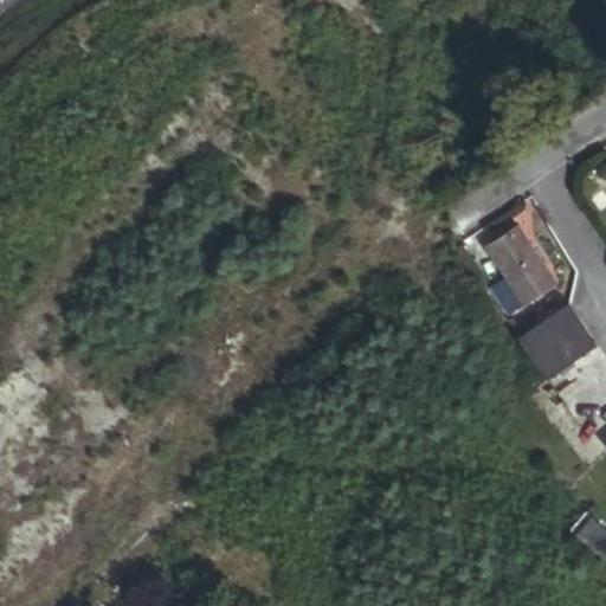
[(556,288),(520,231),(489,251),(509,284),(492,295),(508,320),(556,288)]
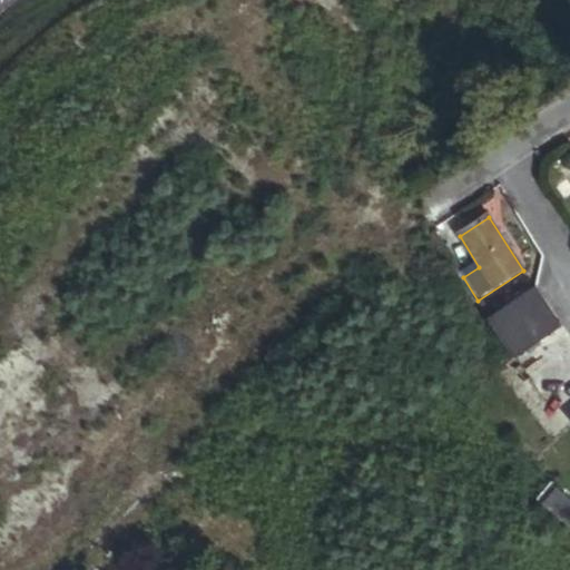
[(563,325),(537,287),(488,321),(514,359),(563,325)]
